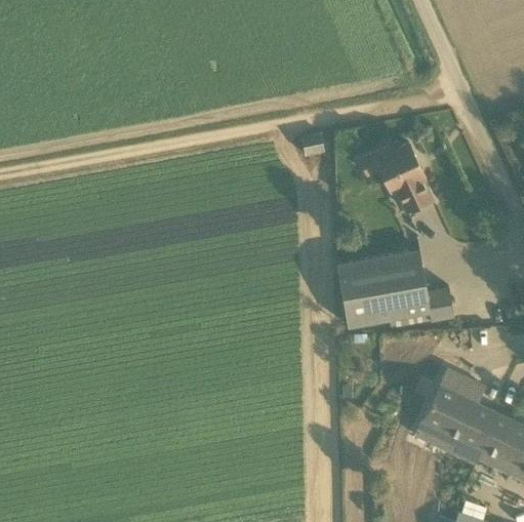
[(305,156),(325,153),(322,136),(301,139),(305,156)]
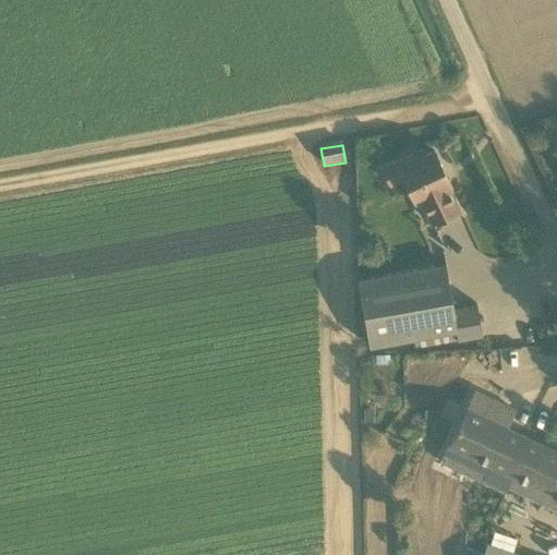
[(451,188),(435,154),(418,163),(414,157),(383,173),(390,189),(404,182),(415,205),(421,203),(433,227),(460,214),(448,189),(451,188)]
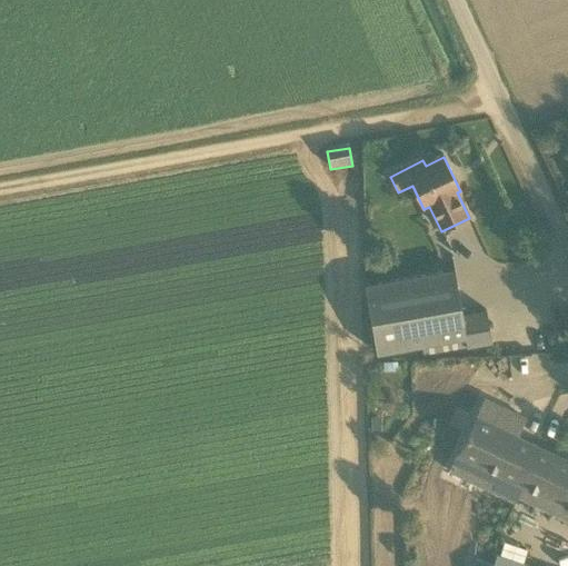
[(462,317),(455,272),(366,288),(377,356),(422,348),(425,357),(438,355),(436,346),(466,341),(467,350),(492,346),(487,314),(462,317)]
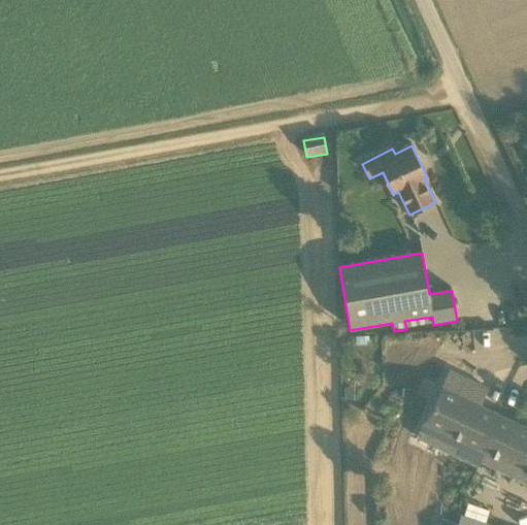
[(479,468),(487,453),(503,418),(481,406),(488,391),(450,372),(424,423),(462,441),(455,457),(479,468)]
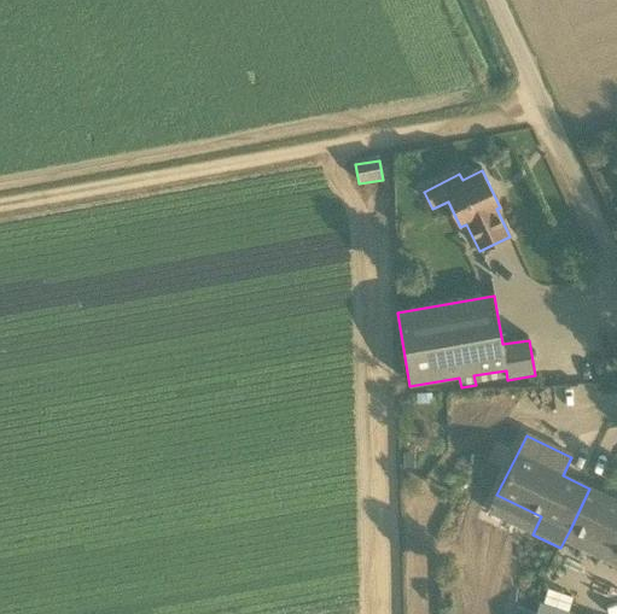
[(616,502),(589,489),(570,530),(616,553),(616,502)]
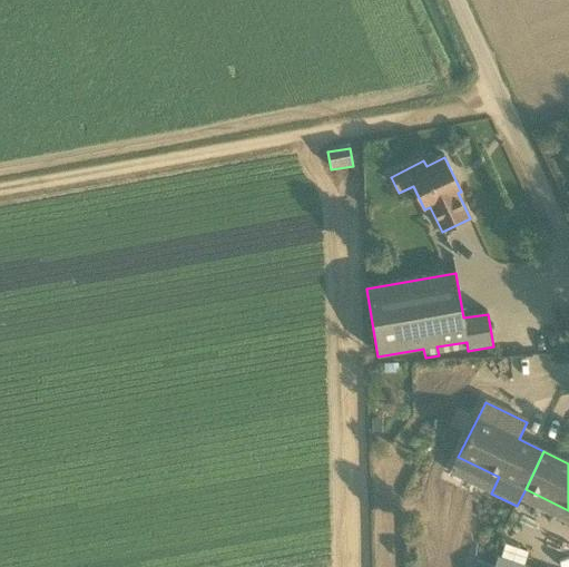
[(526,566),(500,557),(497,566),(526,566)]
